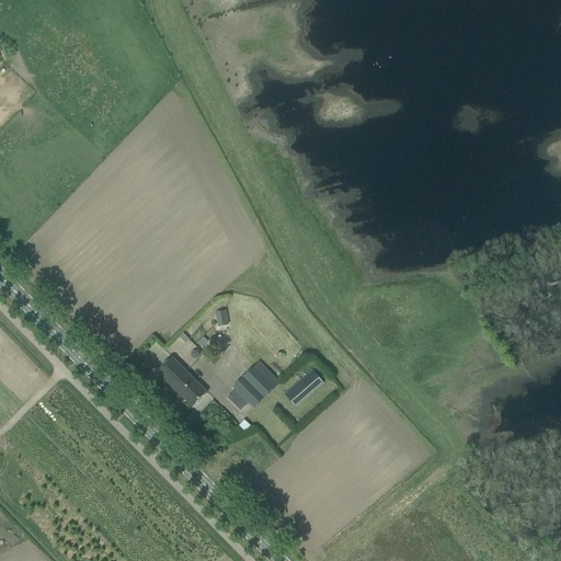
[(229,327),(226,311),(216,313),(219,328),(229,327)]
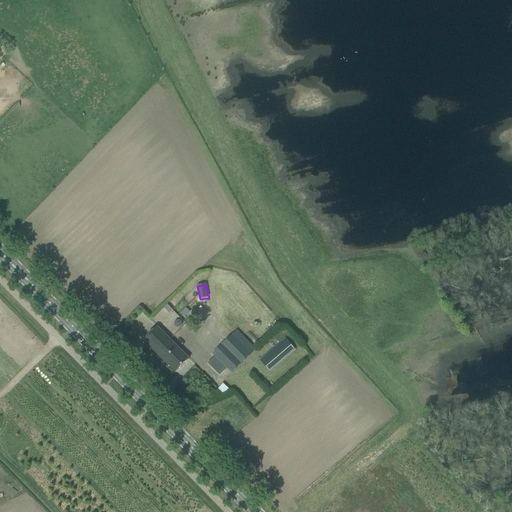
[(144,341),(176,372),(188,359),(157,328),(144,341)]
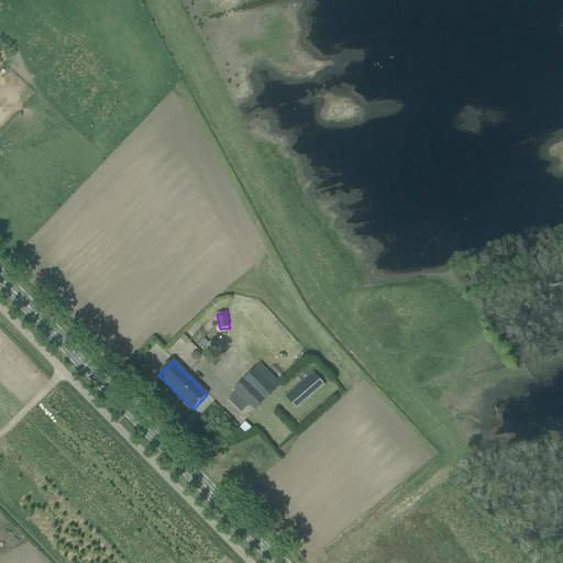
[(255,370),(234,390),(254,410),(275,390),(255,370)]
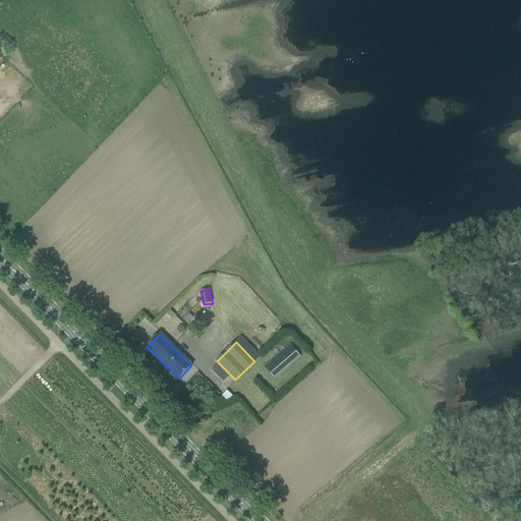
[(265,367),(275,378),(299,356),(290,345),(265,367)]
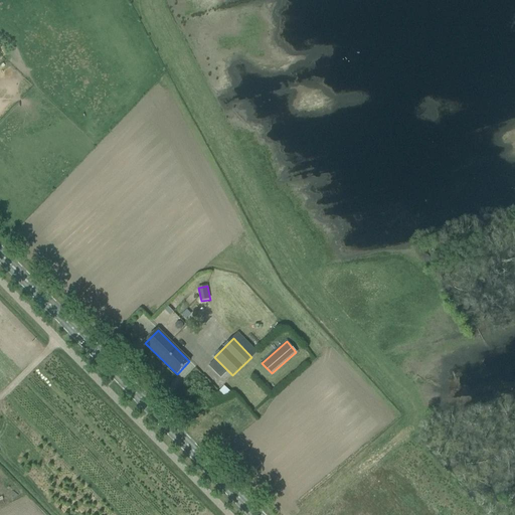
[(219,392),(225,397),(230,391),(224,386),(219,392)]
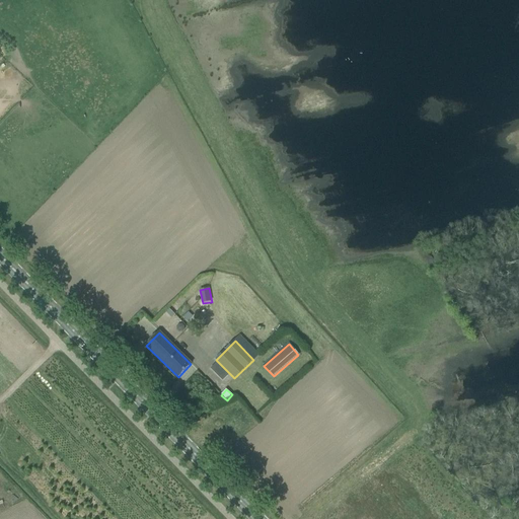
All buildings are outlined.
